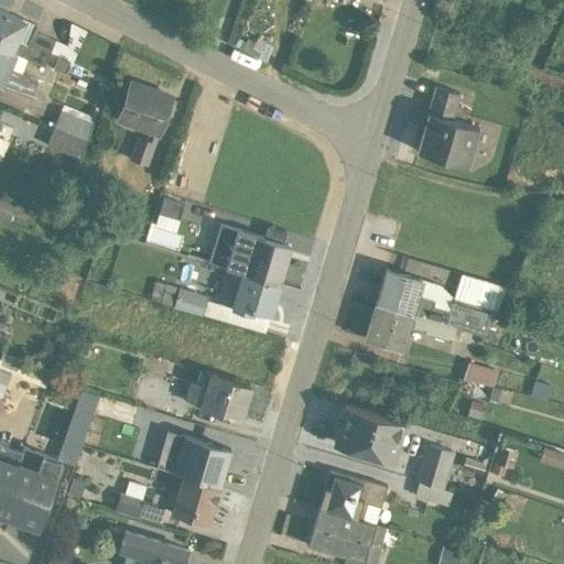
[(35,24),(0,9),(0,46),(43,65),(54,41),(33,32),(36,25),(35,24)]
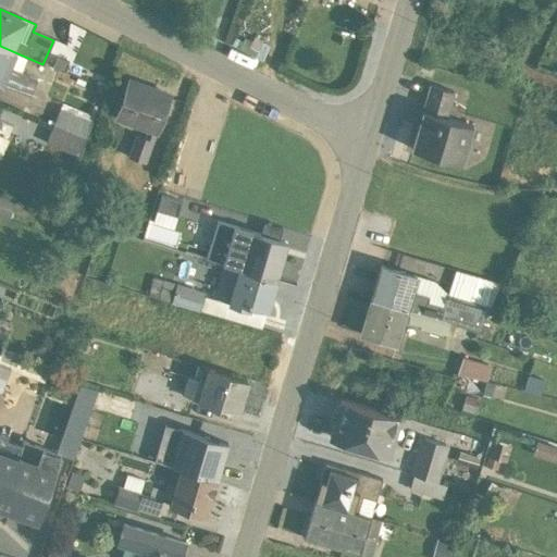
[(2,84),(28,96),(36,79),(10,69),(16,53),(0,46),(0,86),(1,86),(2,84)]
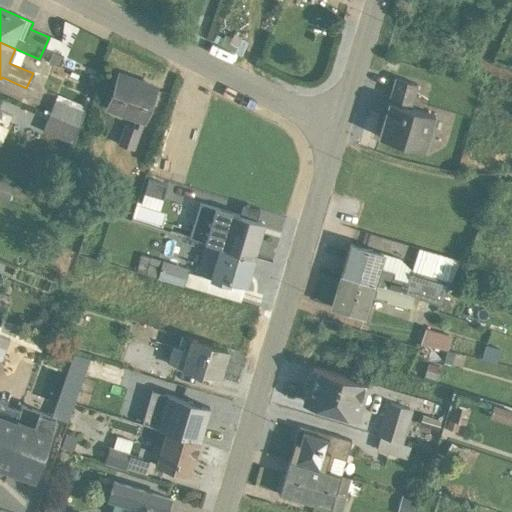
[(156,88),(117,74),(104,110),(132,120),(130,126),(123,123),(116,143),(133,149),(142,124),(143,124),(156,88)]
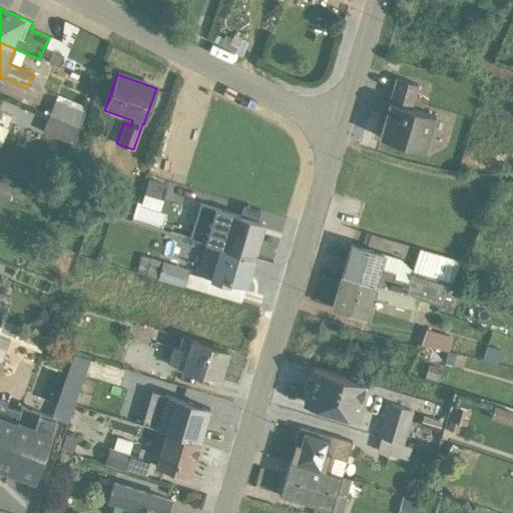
[(418,84),(395,78),(378,137),(425,150),(435,115),(413,108),(418,84)]
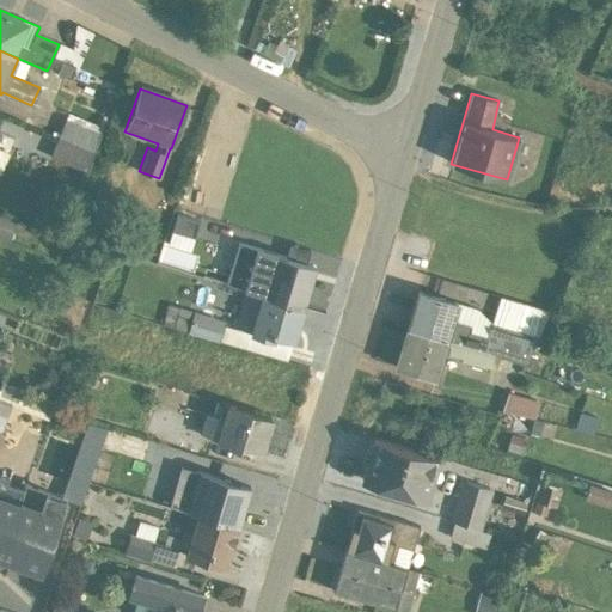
[(57,136),(92,152),(102,128),(68,112),(67,114),(57,136)]
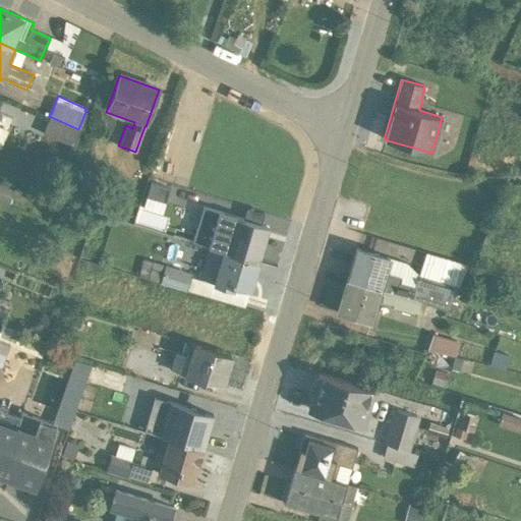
[(78,129),(49,116),(43,133),(72,146),(78,129)]
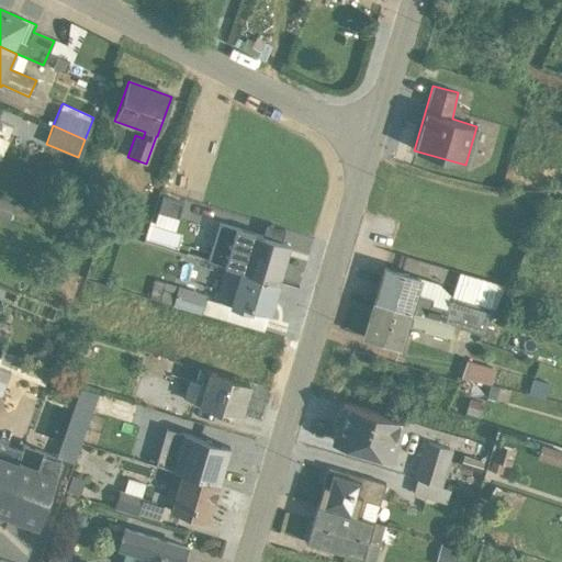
[(156,223),(176,228),(184,201),(164,194),(156,223)]
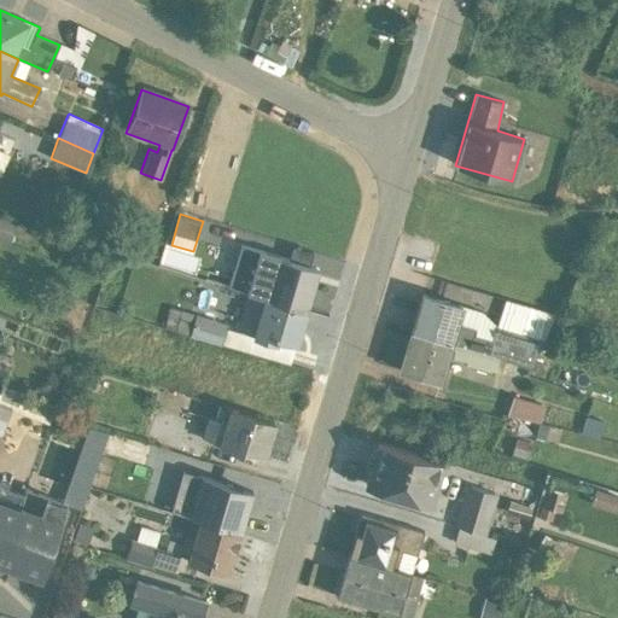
[(0,219),(0,238),(9,243),(16,226),(0,219)]
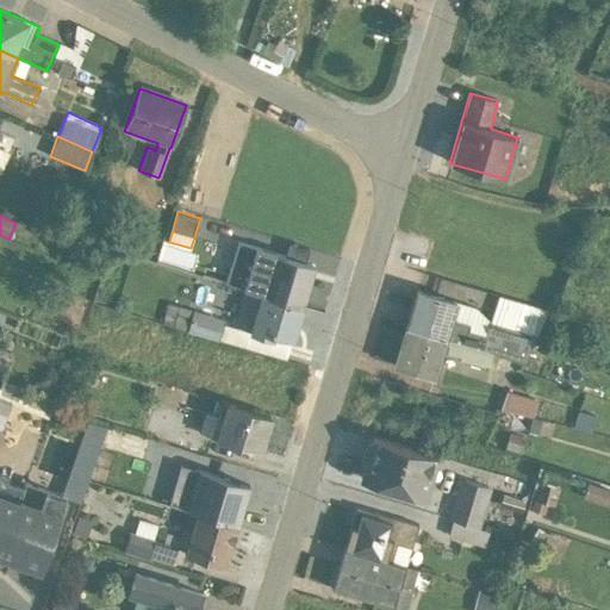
[(243,290),(302,307),(307,286),(304,285),(310,265),(236,243),(224,284),(243,290)]
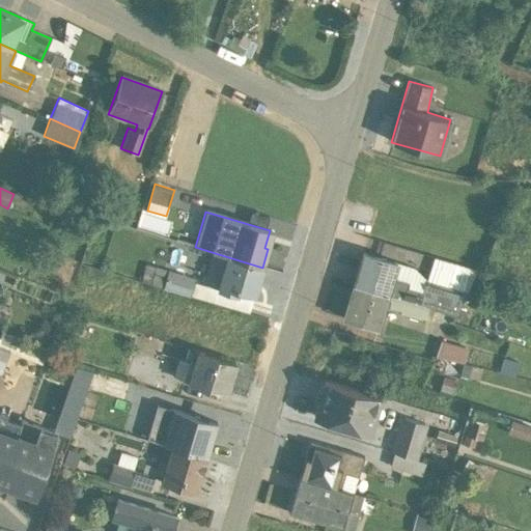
[(212,252),(201,284),(235,295),(238,290),(254,295),(262,268),(212,252)]
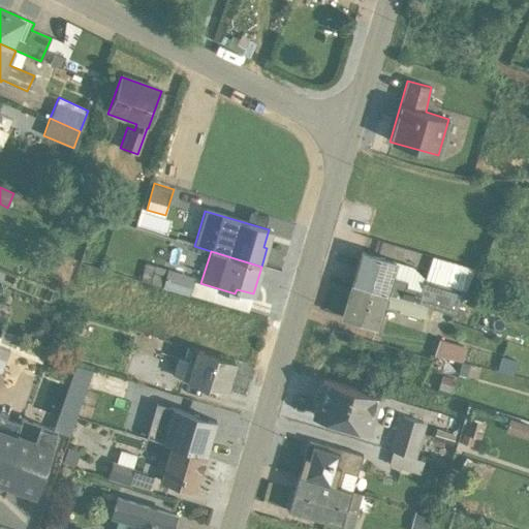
[(351,285),(454,315),(462,299),(464,292),(424,280),(424,279),(410,267),(361,252),(360,253),(351,285)]
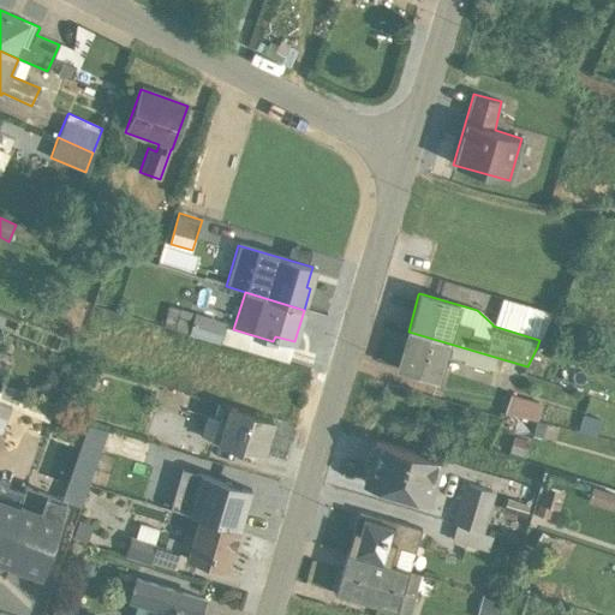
[(539,340),(553,314),(502,298),(493,324),(493,326),(539,340)]
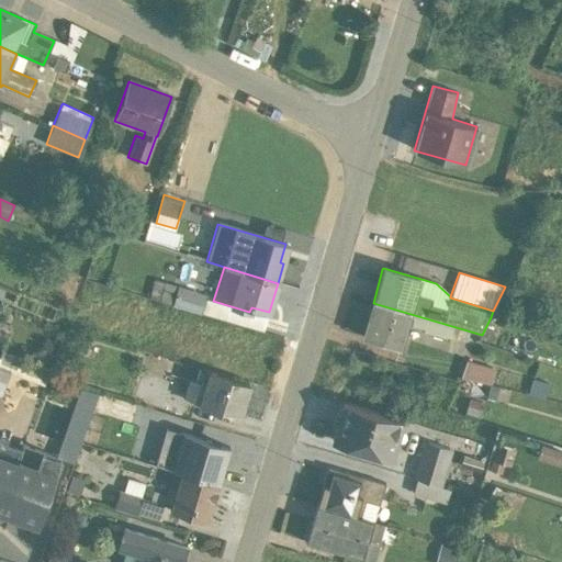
[(173,287),(154,280),(149,298),(169,305),(173,287)]
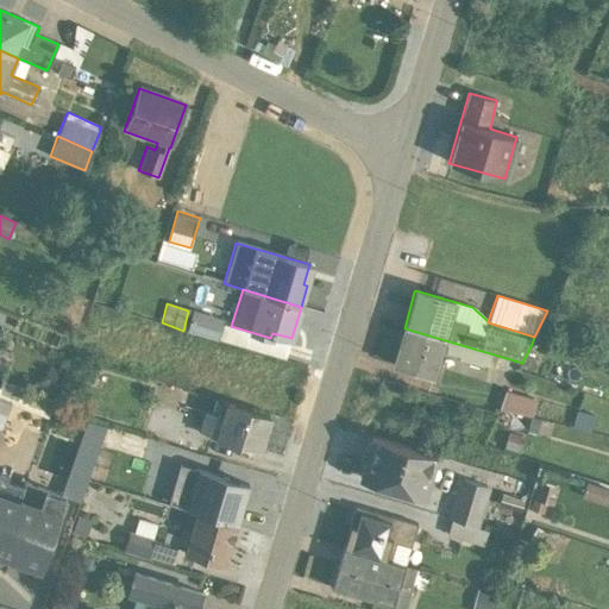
[(224,320),(193,312),(186,333),(217,341),(224,320)]
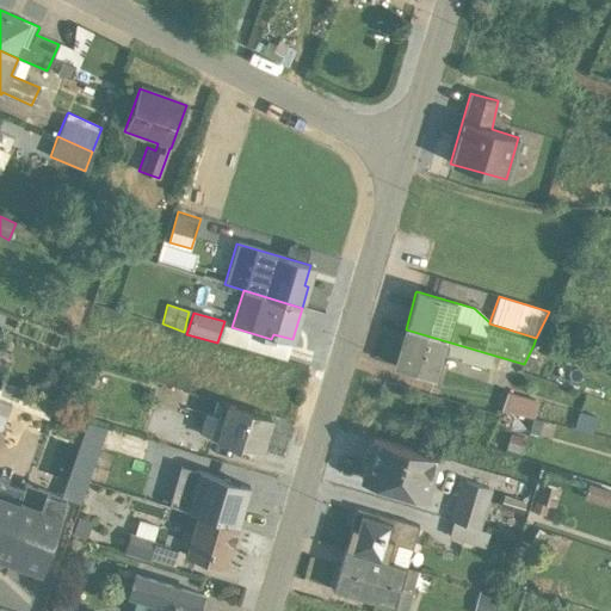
[(461,360),(487,369),(492,355),(406,329),(394,366),(434,378),(443,352),(461,358),(461,360)]
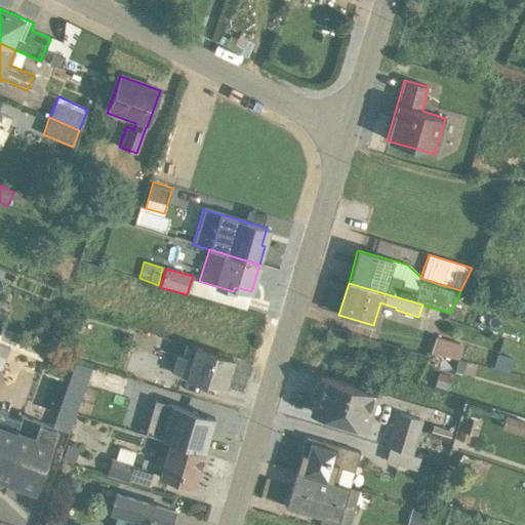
[(436,336),(434,351),(461,355),(463,340),(436,336)]
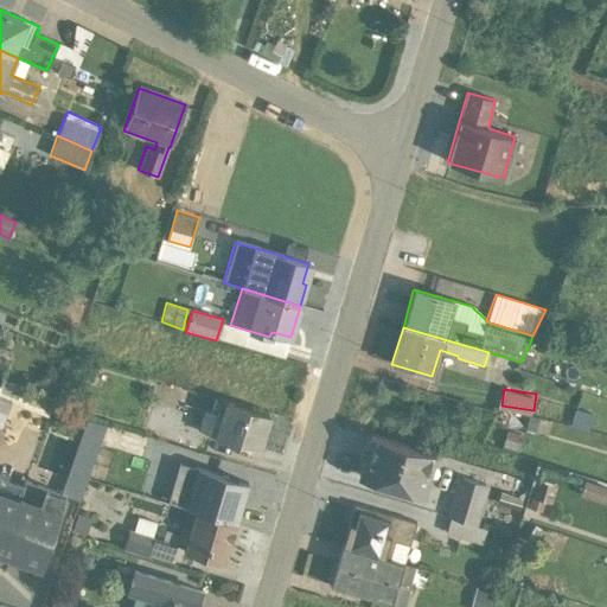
[(206,414),(200,434),(256,451),(268,414),(224,401),(219,417),(206,414)]
